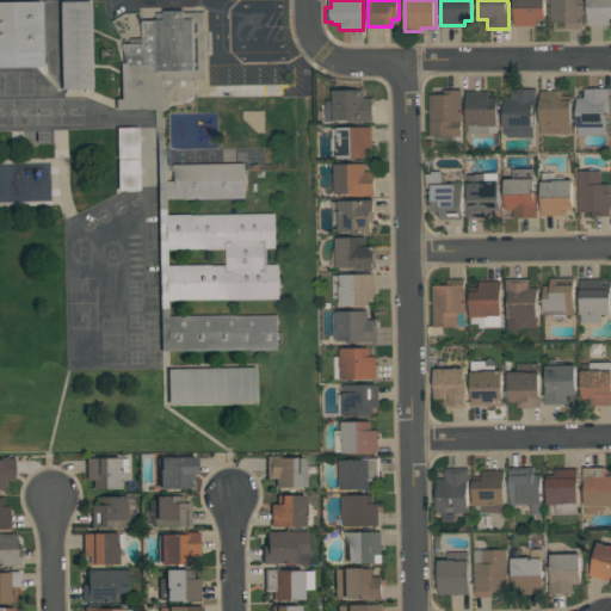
[(545,0),(545,19),(537,19),(537,25),(514,25),(514,0),(545,0)]
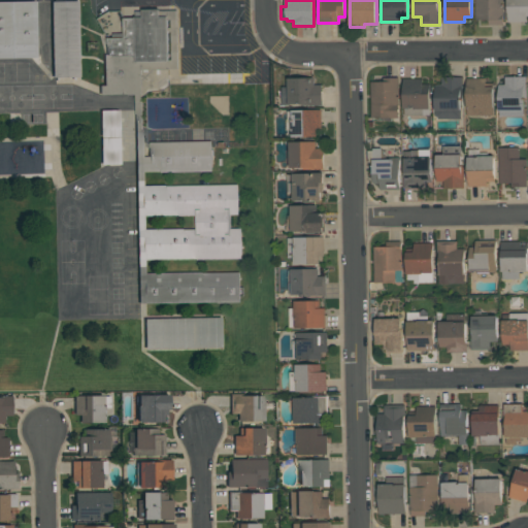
[(475,20),(475,0),(504,0),(504,20),(503,20),(503,24),(488,24),(488,20),(475,20)]
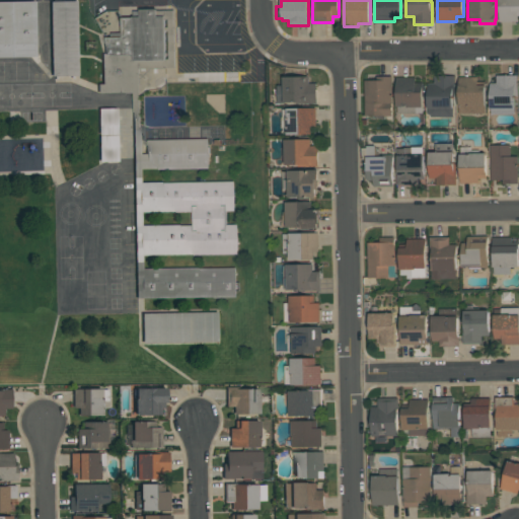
[(518,0),(518,15),(518,21),(500,21),(499,0),(518,0)]
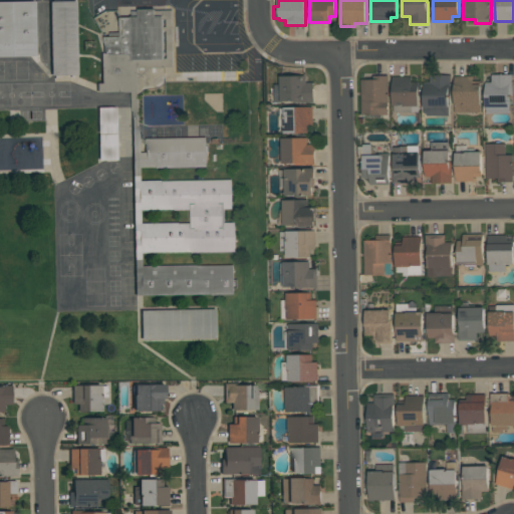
[(0,1),(35,1),(36,56),(0,56),(0,1)]
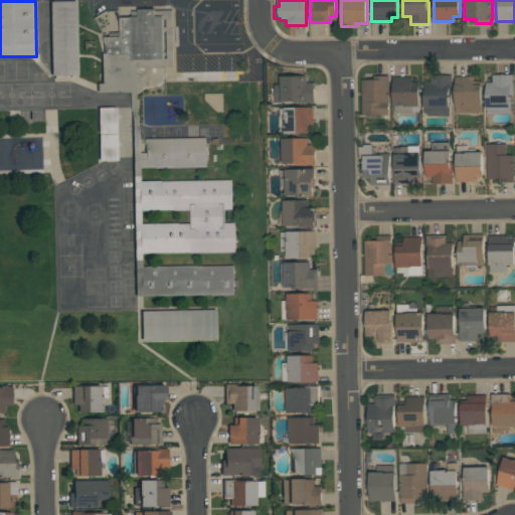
[(50,2),(77,1),(78,75),(50,76),(50,2)]
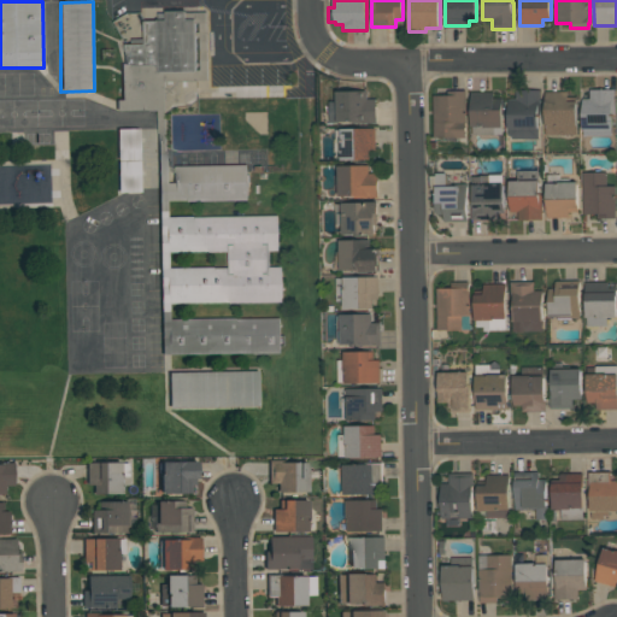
[(125,66),(125,43),(144,42),(144,21),(158,21),(158,19),(166,19),(166,10),(187,10),(187,19),(197,18),(197,71),(158,71),(158,65),(125,66)]
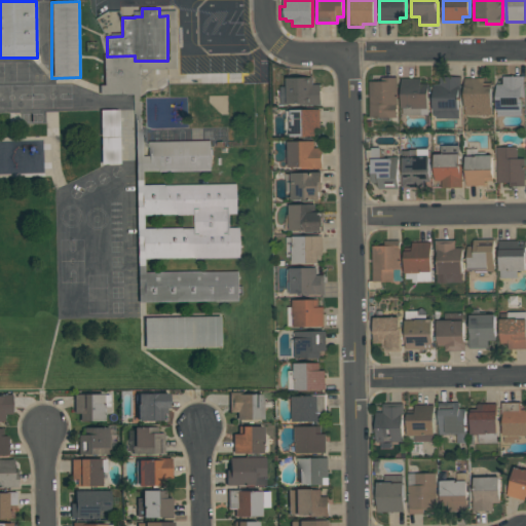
[(398,117),(370,117),(370,80),(383,80),(383,76),(398,76),(398,117)]
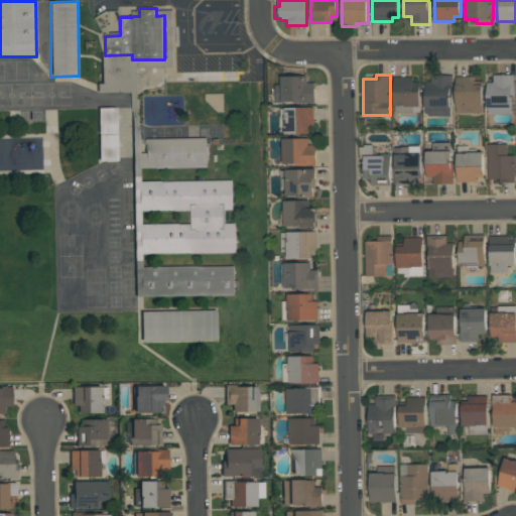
[(450,116),(427,116),(427,113),(425,113),(425,82),(431,82),(431,75),(452,75),(452,95),(450,95),(450,116)]
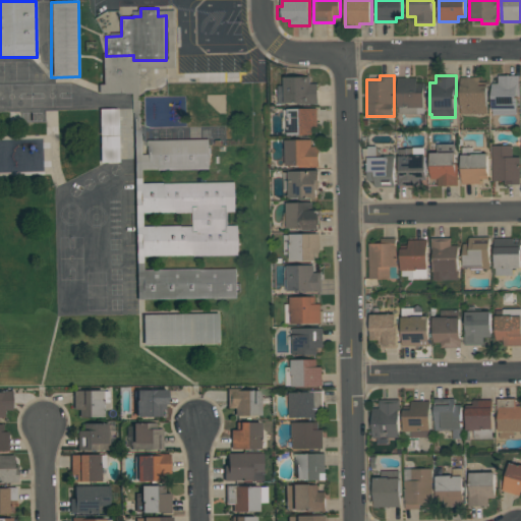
[(519,75),(519,97),(517,97),(517,109),(516,109),(516,114),(493,114),(493,109),(491,109),(491,82),(498,82),(498,75),(519,75)]
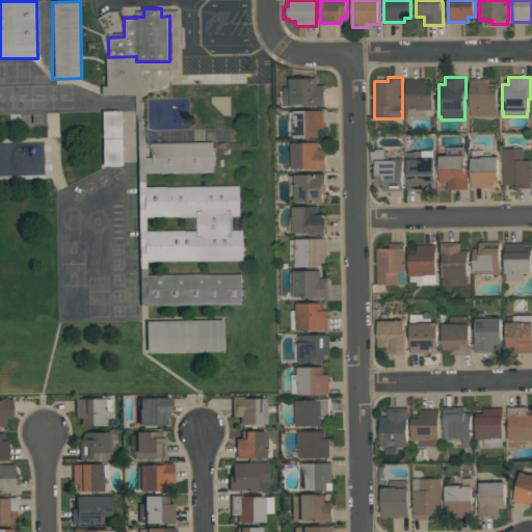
[(324,106),(314,106),(314,105),(292,105),(284,105),(284,87),(289,87),(289,78),(317,78),(317,84),(324,84),(324,106)]
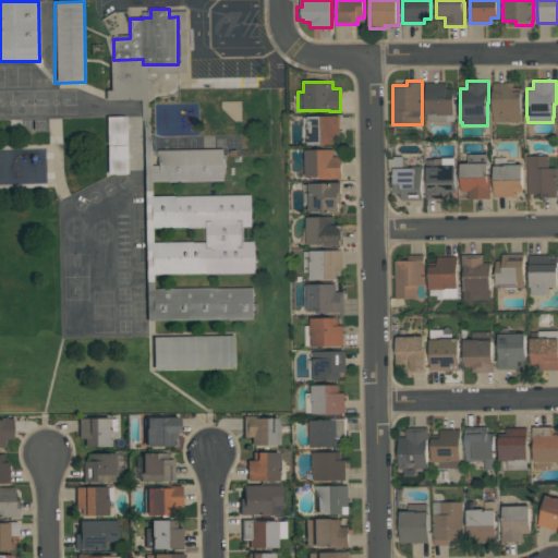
[(453,121),(427,121),(427,114),(426,114),(426,82),(447,82),(447,87),(455,87),(455,114),(453,114),(453,121)]
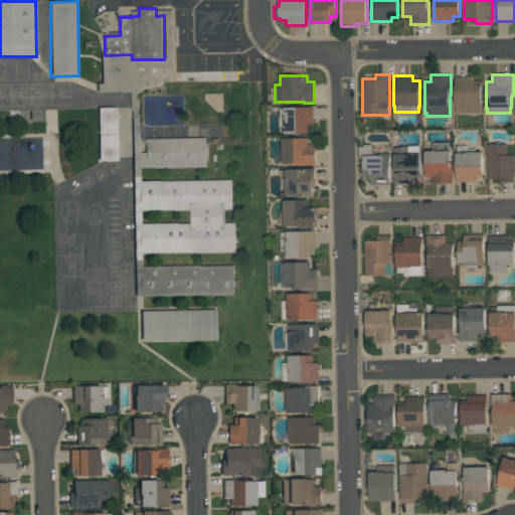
[(455,112),(455,75),(474,75),(474,81),(481,81),(481,112),(455,112)]
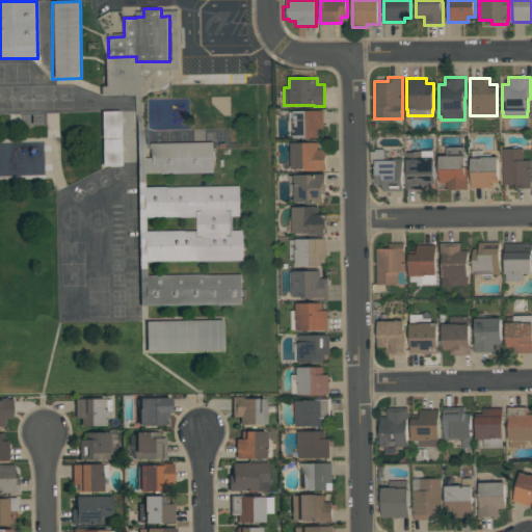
[(289,118),(289,111),(294,111),(294,110),(323,110),(323,129),(319,129),(319,138),(294,137),(294,131),(288,131),(288,121),(289,118)]
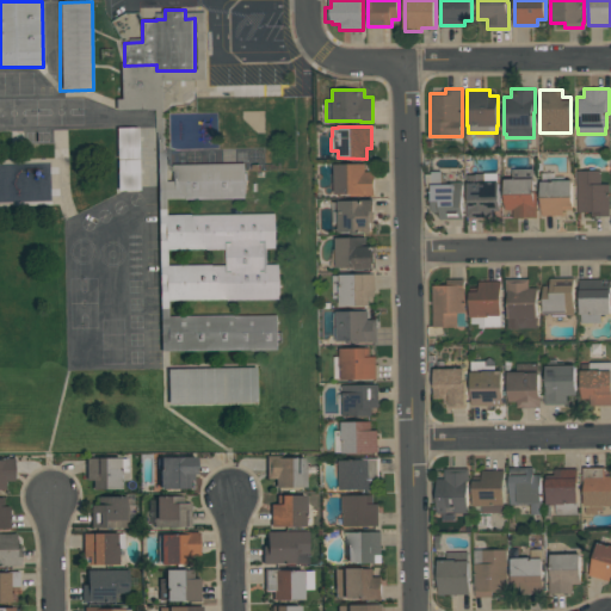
[(139,128),(140,191),(117,191),(116,128),(139,128)]
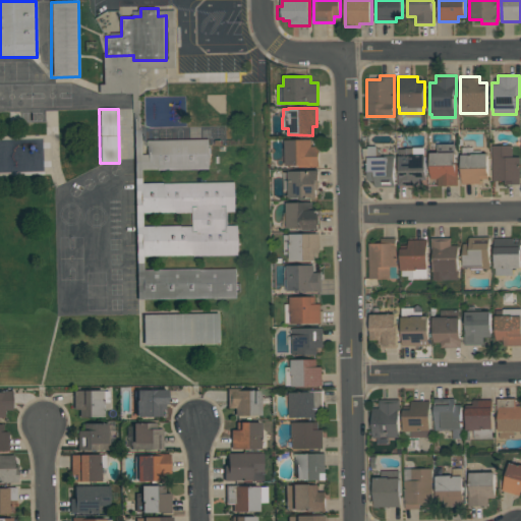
[(148,170),(147,139),(209,138),(210,169),(148,170)]
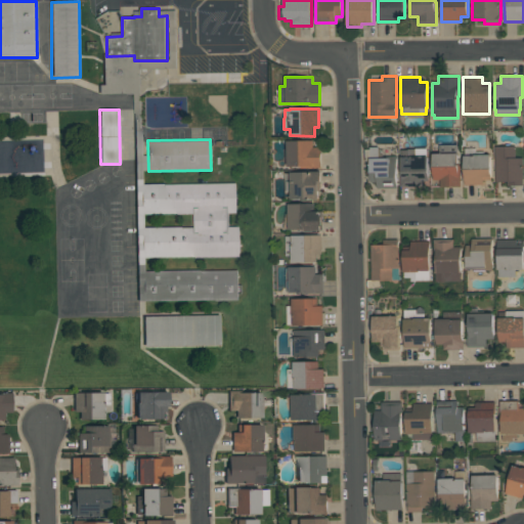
[(287,140),(313,140),(313,146),(320,146),(320,167),(300,167),(300,166),(287,166),(287,140)]
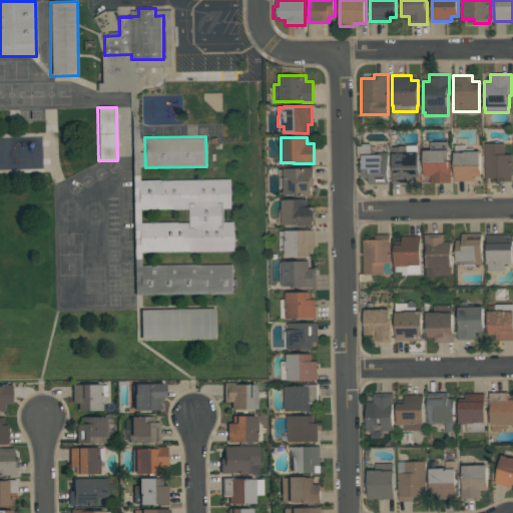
[(434,141),(447,141),(447,149),(448,149),(448,161),(451,161),(451,182),(430,182),(430,175),(424,175),(424,150),(434,150),(434,141)]
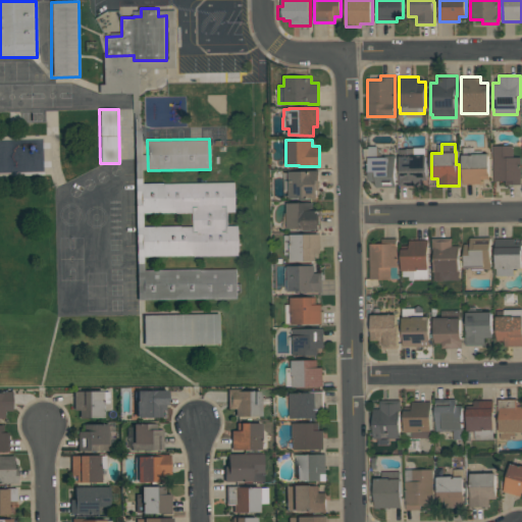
[(385,147),(385,155),(395,155),(395,187),(375,188),(375,180),(368,181),(368,159),(363,159),(363,149),(368,149),(368,146),(377,146),(377,147),(385,147)]
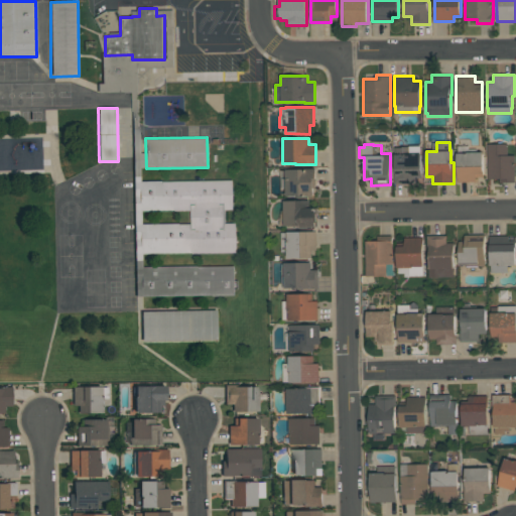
[(499,182),(499,178),(487,178),(487,144),(507,144),(507,155),(515,155),(515,182),(499,182)]
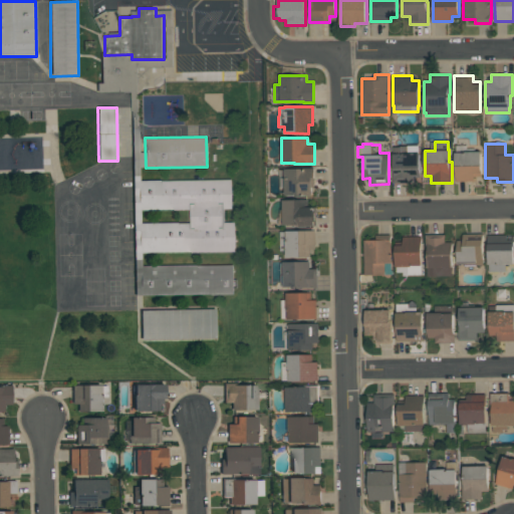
[(393,182),(393,172),(394,172),(394,153),(408,153),(407,145),(419,145),(420,178),(414,178),(414,182),(393,182)]
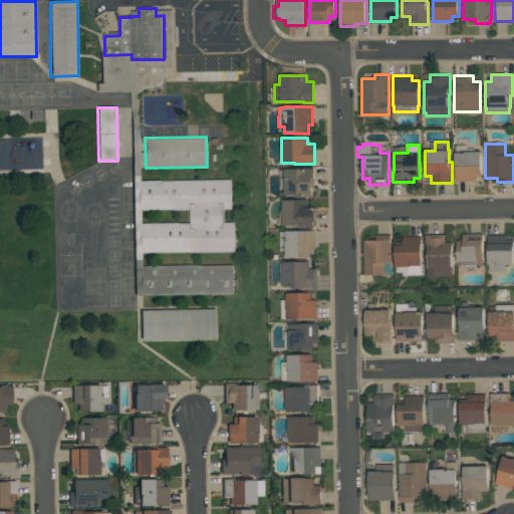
[(455,181),(455,153),(465,153),(465,151),(481,151),(481,177),(474,177),(474,181),(455,181)]
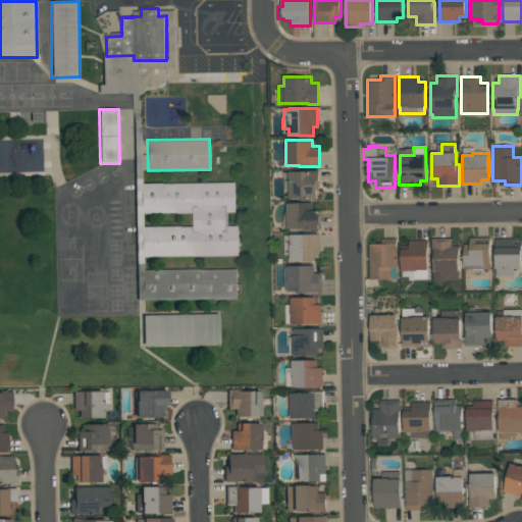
[(318,198),(290,198),(290,191),(284,191),(284,171),(290,171),(308,171),(308,170),(320,170),(320,190),(318,190),(318,198)]
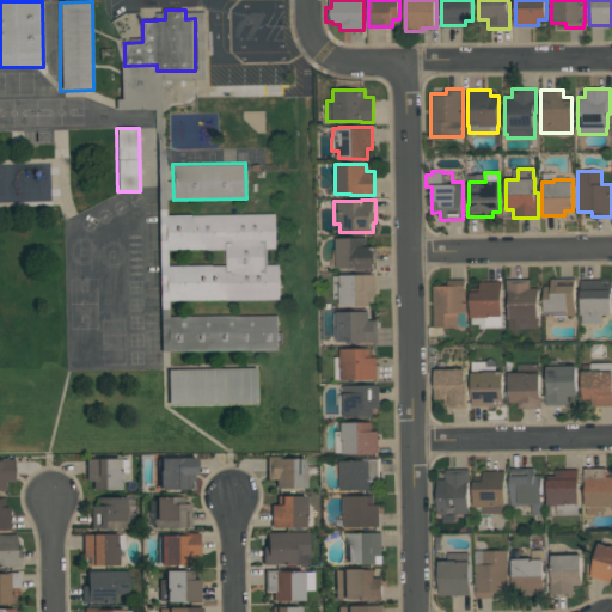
[(165,212),(165,250),(273,243),(275,209),(165,212)]
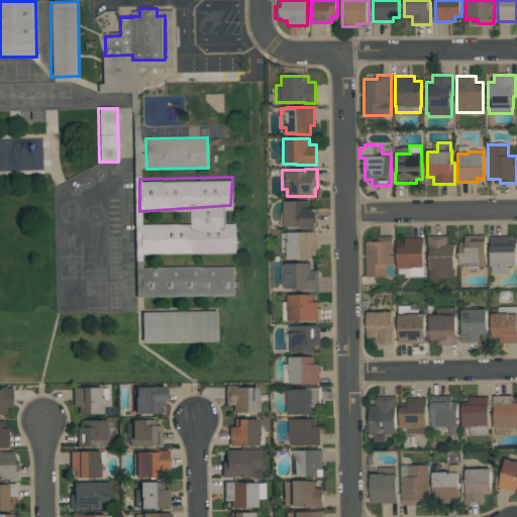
[(318,227),(301,227),(301,226),(285,226),(285,200),(310,200),(310,207),(317,207),(318,227)]
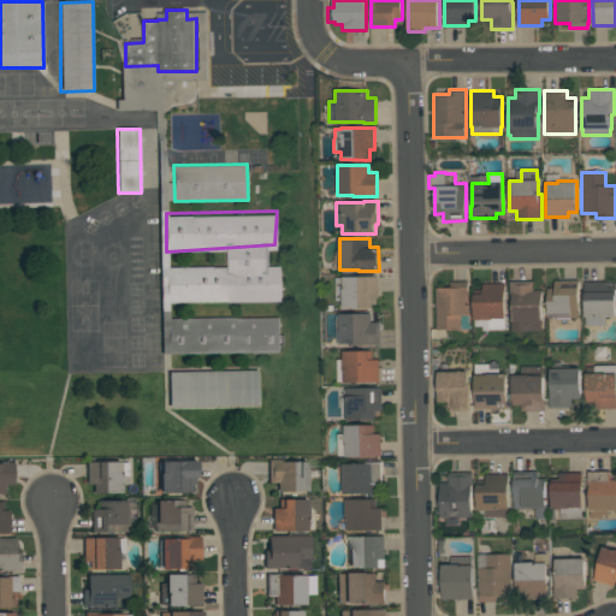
[(372,308),(343,308),(343,301),(335,301),(335,277),(343,277),(343,276),(378,276),(378,298),(372,298),(372,308)]
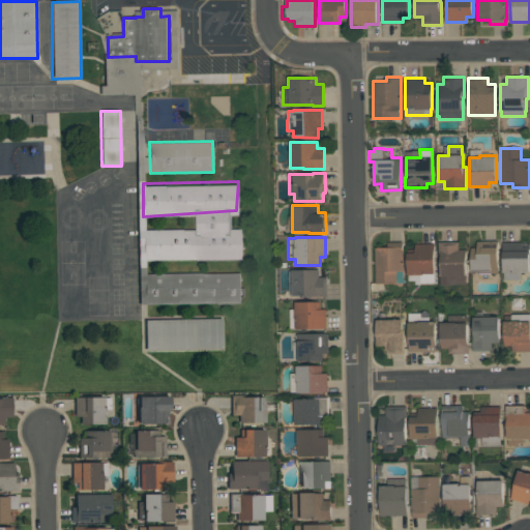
[(498,240),(498,273),(478,273),(478,271),(471,271),(471,247),(477,247),(477,240),(498,240)]
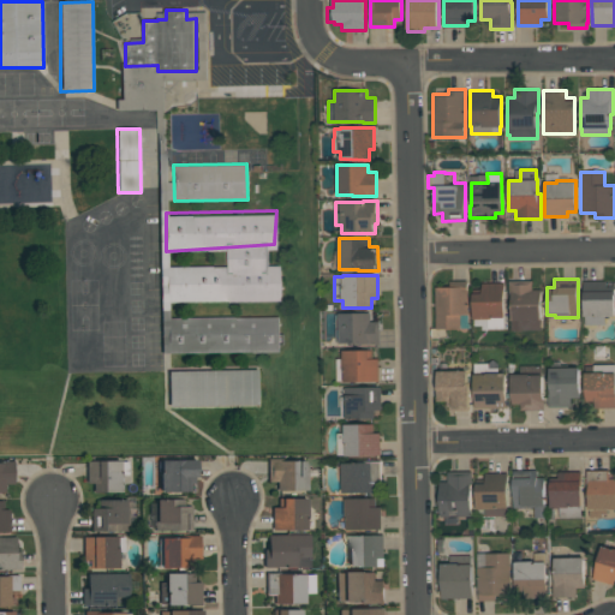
[(435,328),(435,287),(449,287),(449,281),(467,280),(467,291),(469,291),(469,328),(435,328)]
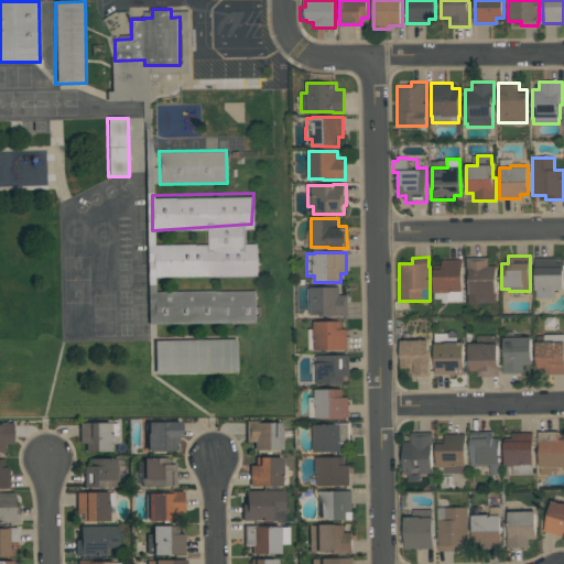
[(468,303),(468,281),(466,281),(466,257),(488,257),(488,266),(496,266),(496,277),(499,277),(499,289),(496,289),(496,303),(468,303)]
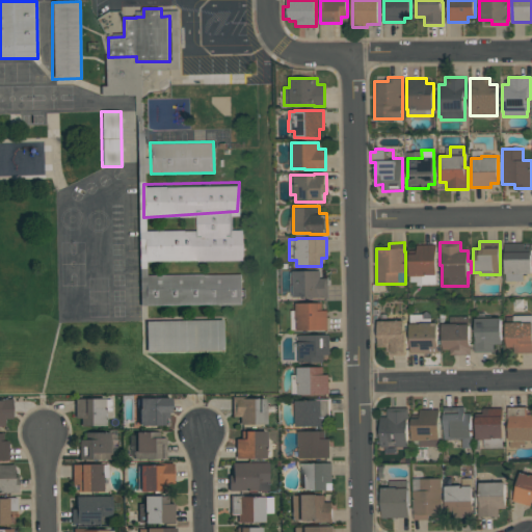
[(506,281),(506,273),(505,273),(505,242),(531,242),(531,273),(524,273),(524,281),(506,281)]
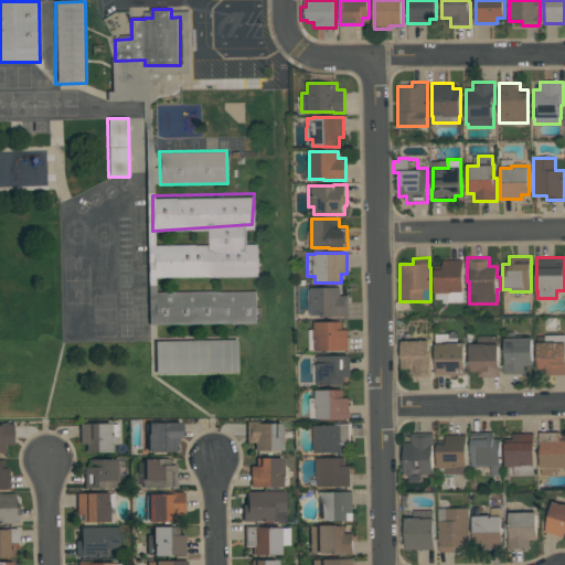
[(462,302),(443,302),(443,299),(435,299),(435,292),(435,265),(443,265),(443,259),(462,259),(462,302)]
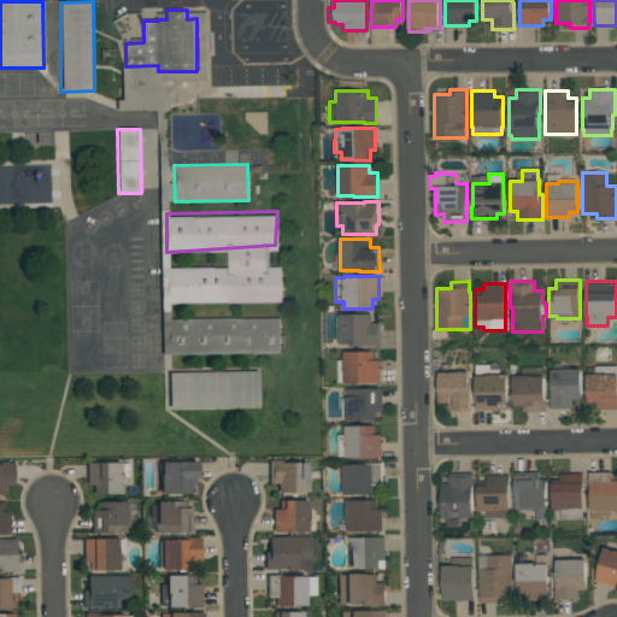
[(371,313),(371,322),(380,322),(380,346),(368,346),(368,344),(340,344),(340,313),(371,313)]
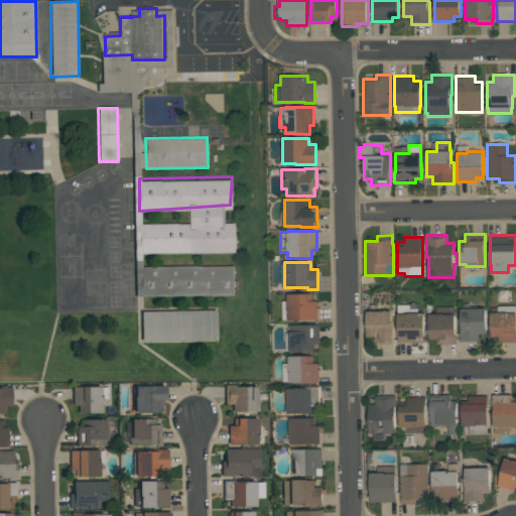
[(142,297),(141,267),(234,265),(235,295),(142,297)]
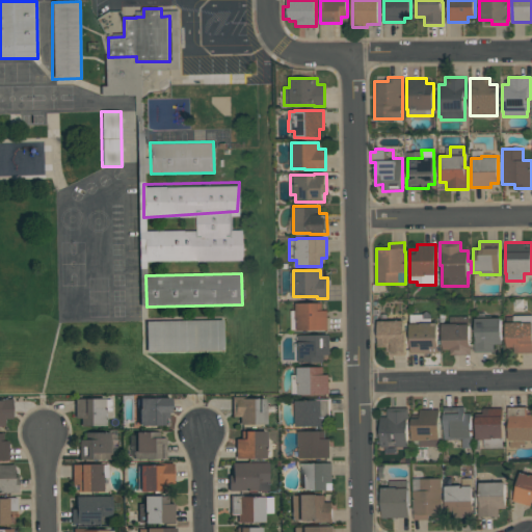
[(322,302),(322,310),(327,310),(327,330),(297,330),(297,329),(291,329),(291,310),(296,310),(296,302),(322,302)]
